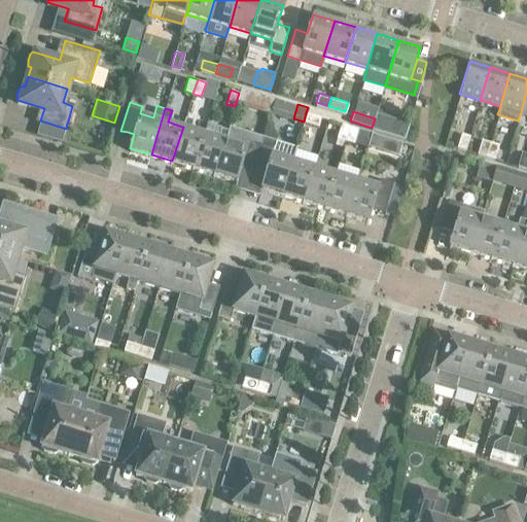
[(304,122),(317,126),(320,116),(306,112),(304,122)]
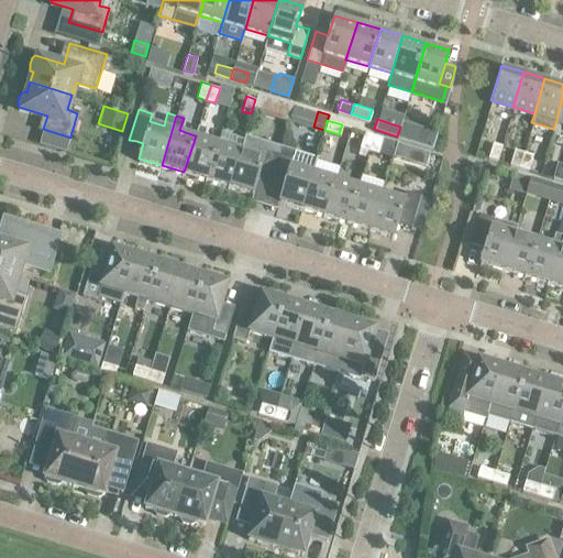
[(195,135),(196,135),(184,172),(207,179),(218,142),(202,138),(206,126),(198,123),(195,135)]
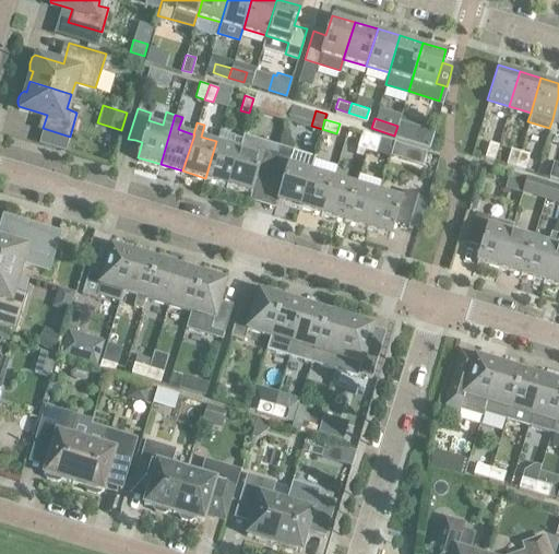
[(219,129),(216,141),(205,178),(228,185),(242,136),(219,129)]
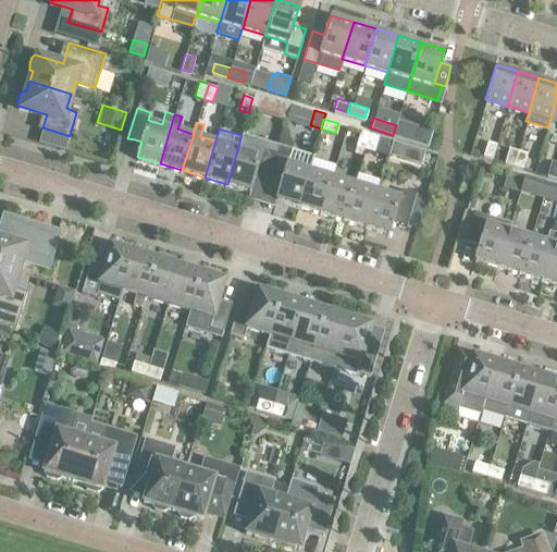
[(366,148),(370,133),(359,130),(355,145),(366,148)]
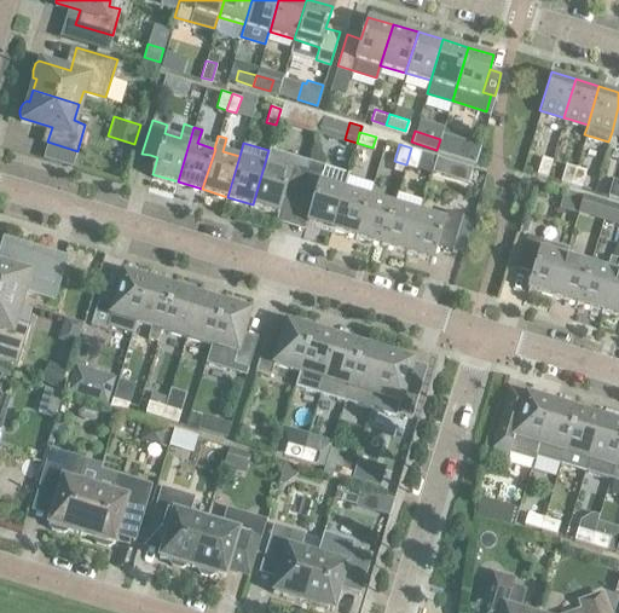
[(268,150),(253,204),(278,212),(283,196),(298,201),(310,158),(270,146),(268,150)]
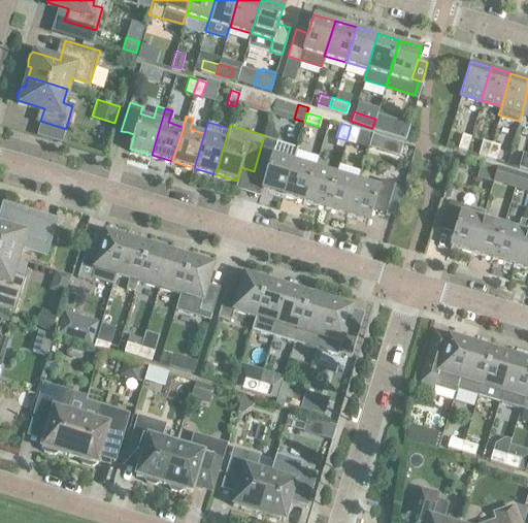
[(358,128),(351,126),(347,140),(354,142),(358,128)]
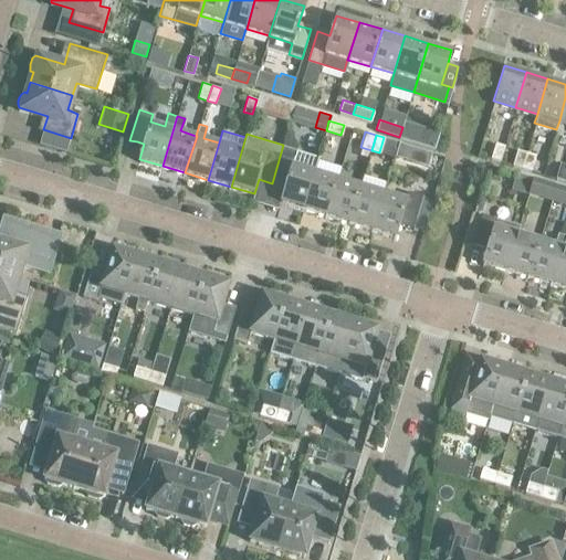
[(399,141),(395,155),(407,159),(411,145),(399,141)]
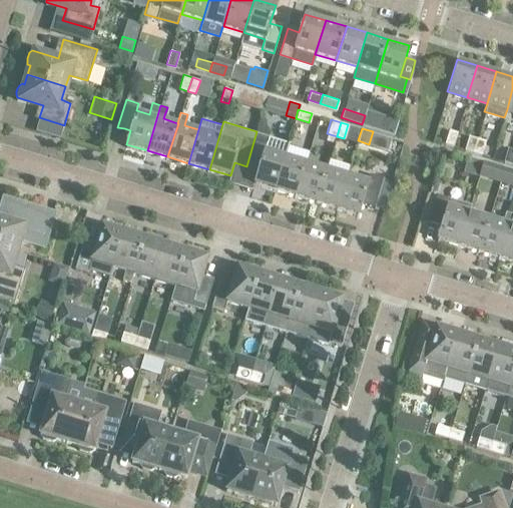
[(453,144),(457,130),(449,128),(445,141),(453,144)]
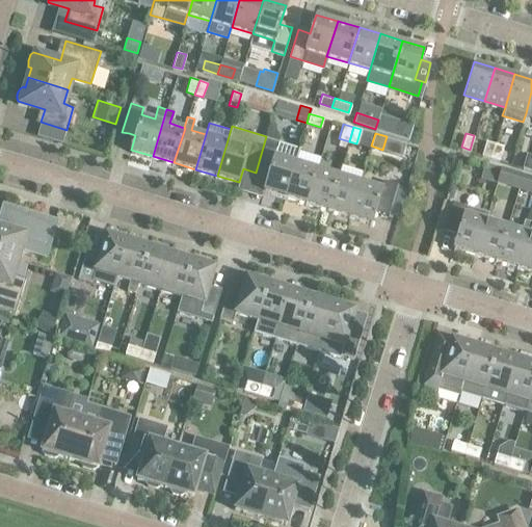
[(300,147),(266,136),(256,173),(267,176),(263,189),(286,196),(296,161),(300,147)]
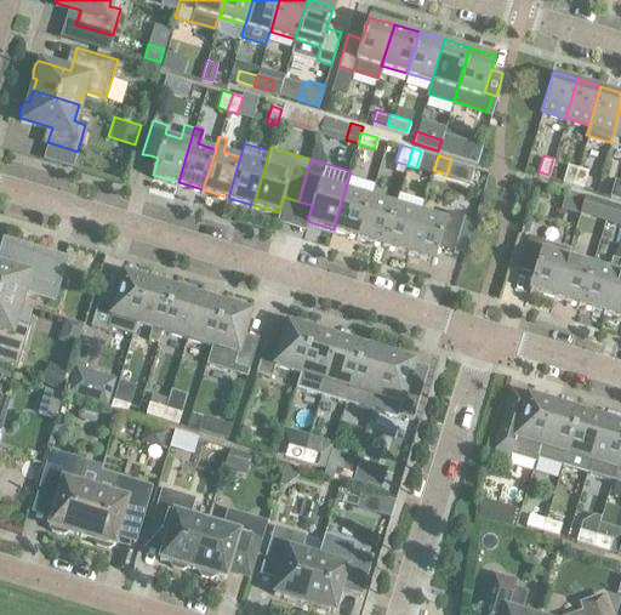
[(567,169),(563,180),(573,182),(577,166),(568,164),(567,169)]
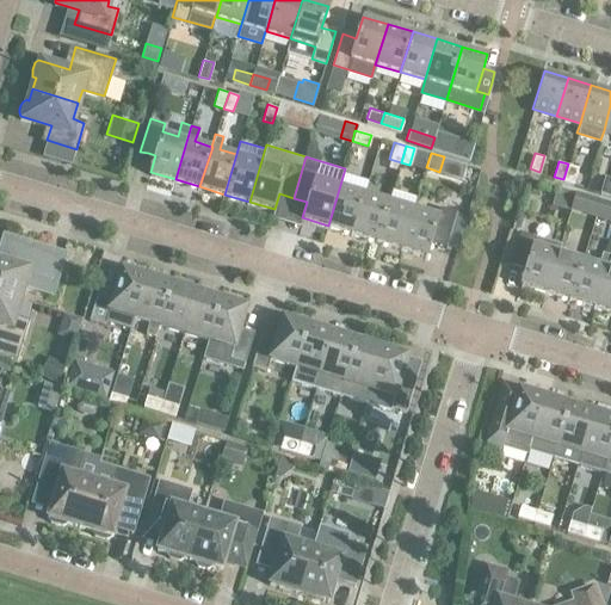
[(578,167),(568,164),(563,179),(573,183),(578,167)]
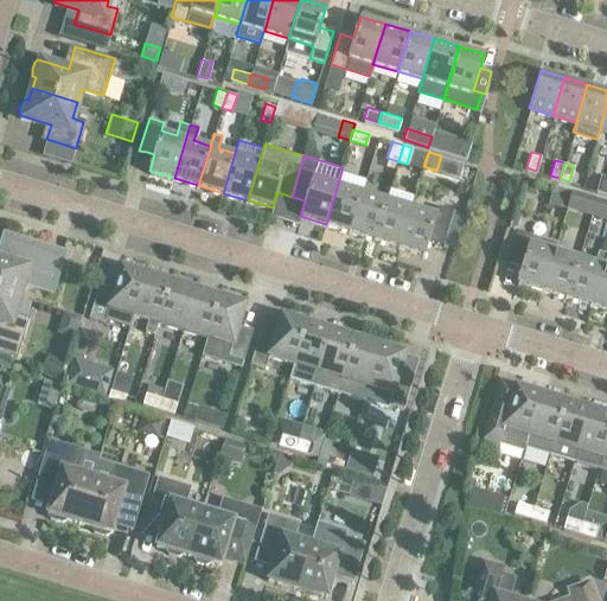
[(606,176),(601,174),(596,190),(606,192),(606,189),(606,176)]
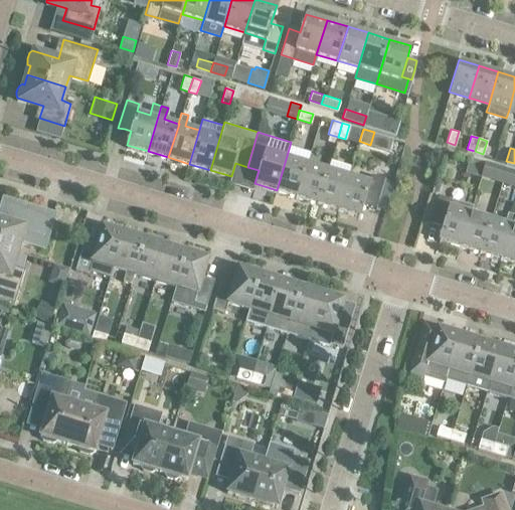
[(308,162),(287,156),(277,190),(297,196),(308,162)]
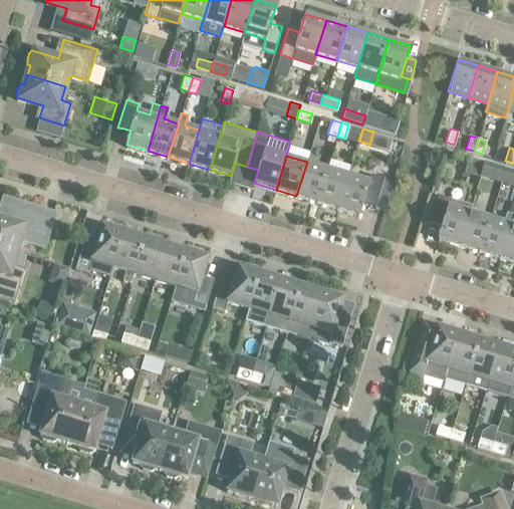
[(484,160),(480,174),(489,177),(493,163),(484,160)]
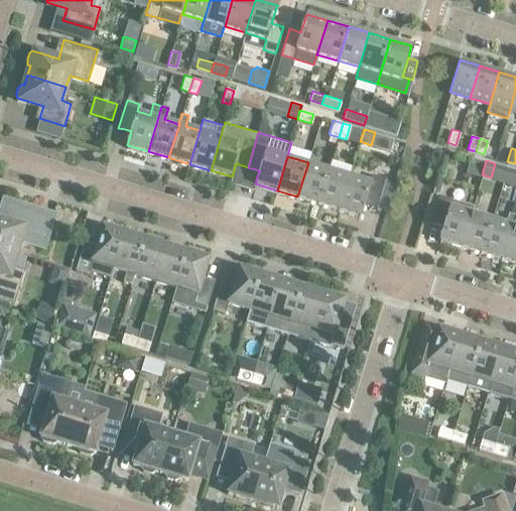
[(308,162),(297,197),(318,203),(329,168),(308,162)]
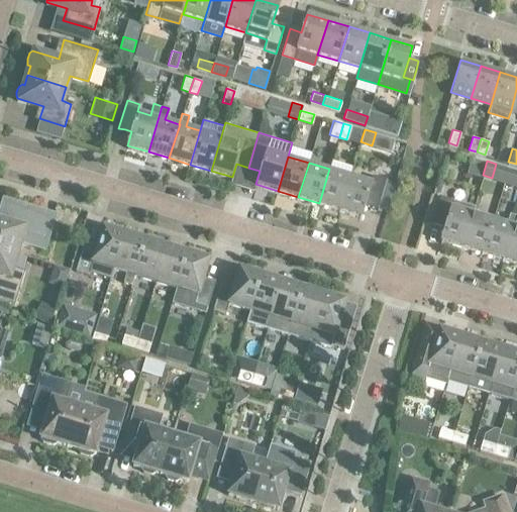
[(329,169),(319,203),(340,209),(350,176),(329,169)]
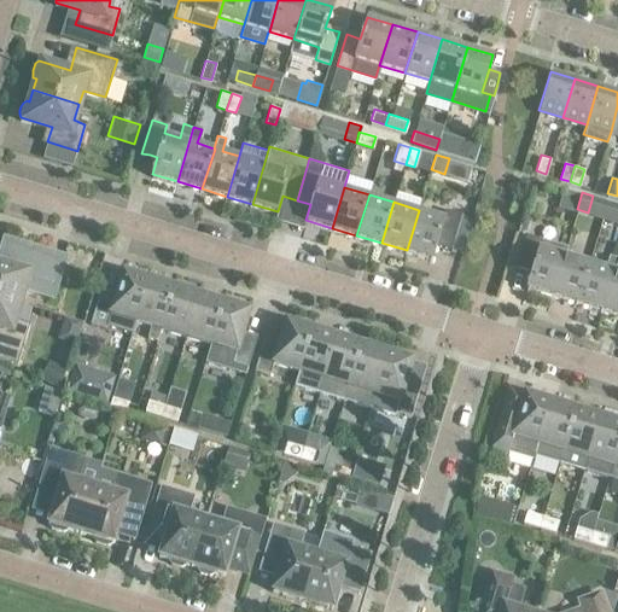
[(419,210),(407,250),(432,258),(437,243),(452,246),(462,213),(445,208),(443,217),(419,210)]
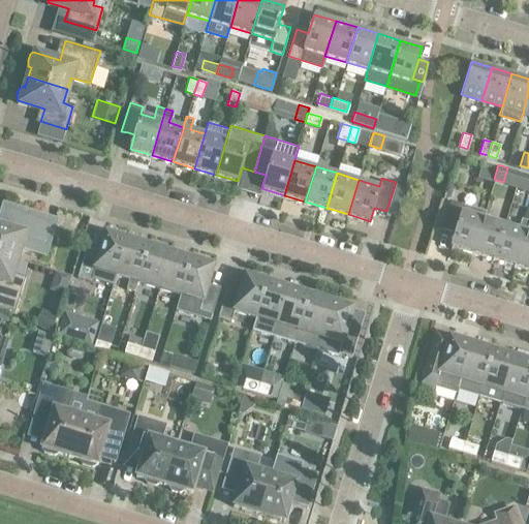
[(485,210),(449,199),(441,227),(454,232),(449,245),(471,252),(481,217),(485,210)]
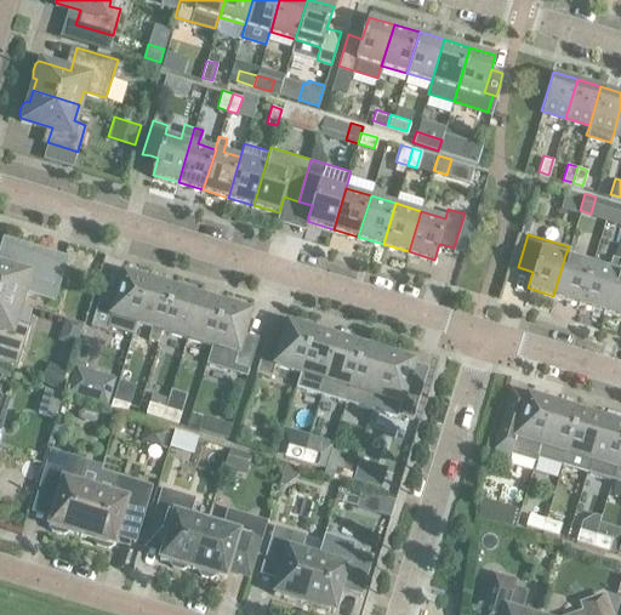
[(53,297),(67,255),(4,235),(0,248),(0,295),(20,301),(23,288),(53,297)]
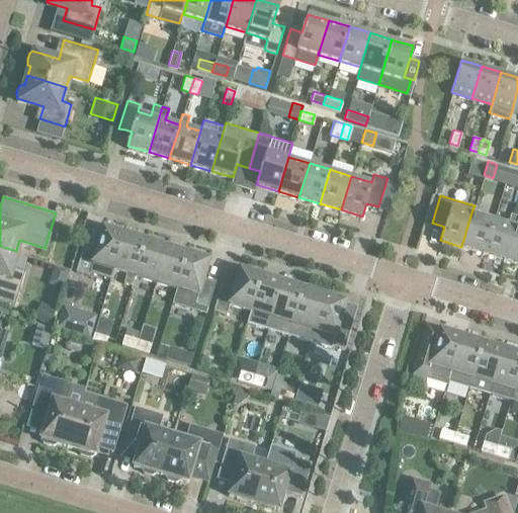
[(508,224),(493,219),(483,253),(504,259),(517,214),(512,211),(508,224)]
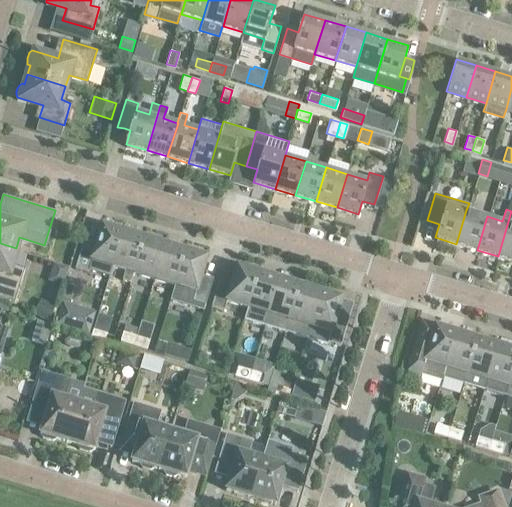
[(487,216),(466,210),(456,244),(477,250),(487,216)]
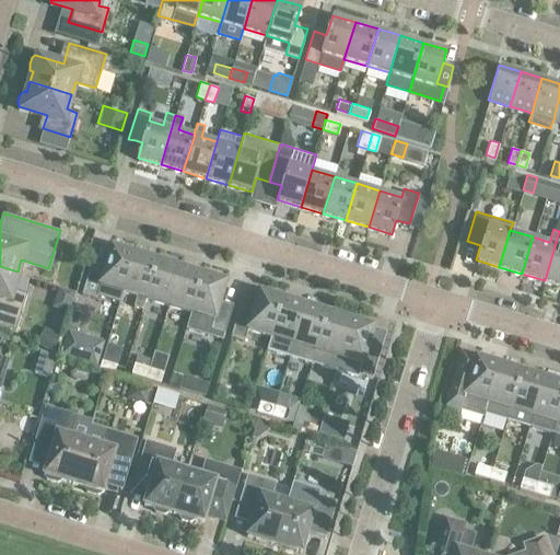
[(559,231),(545,280),(559,285),(559,231)]
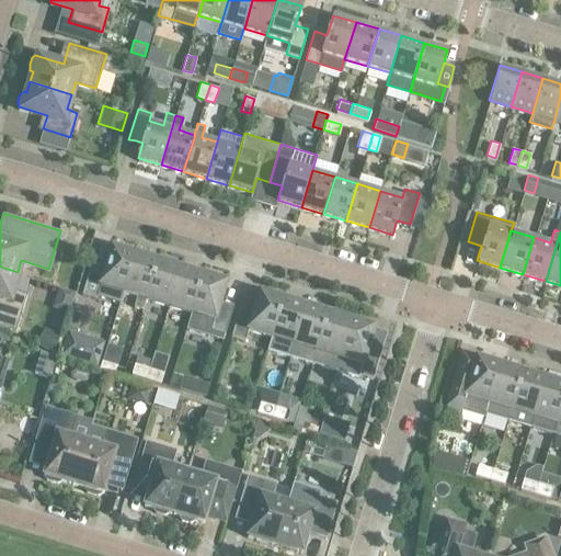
[(92,260),(82,292),(96,296),(98,293),(119,301),(123,290),(136,248),(123,245),(122,249),(111,246),(105,264),(92,260)]
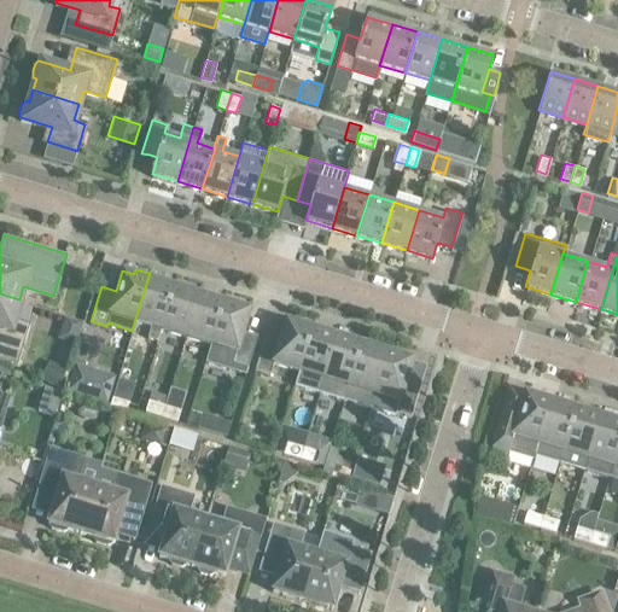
[(150,273),(135,319),(152,324),(149,336),(157,338),(161,326),(173,286),(162,283),(163,278),(150,273)]
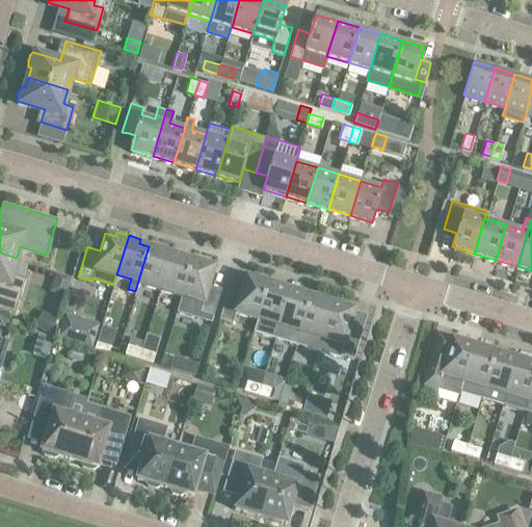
[(158,248),(149,246),(138,281),(160,287),(171,248),(159,244),(158,248)]
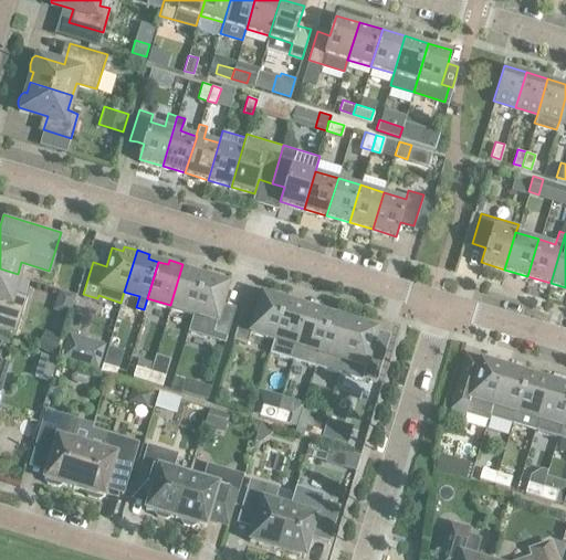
[(182,264),(170,305),(192,313),(205,275),(194,272),(196,267),(182,264)]
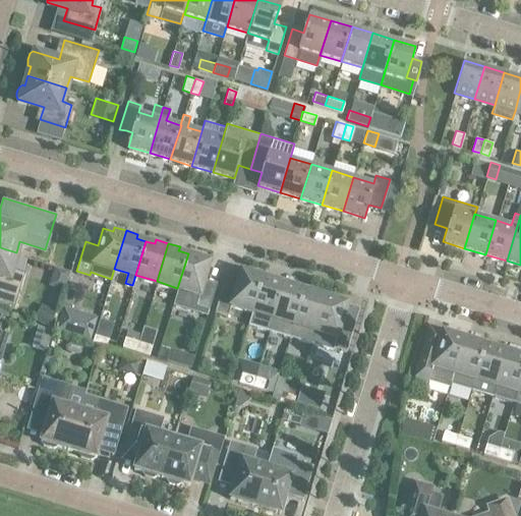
[(16,252),(0,247),(0,301),(14,305),(24,271),(11,267),(16,252)]
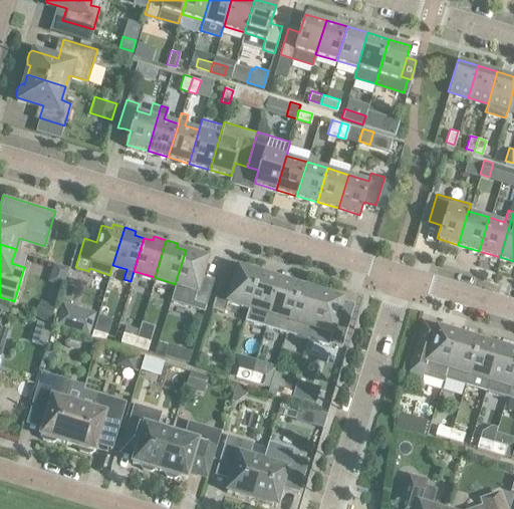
[(175,284),(171,299),(204,309),(214,277),(202,273),(208,253),(196,249),(195,253),(186,250),(175,284)]
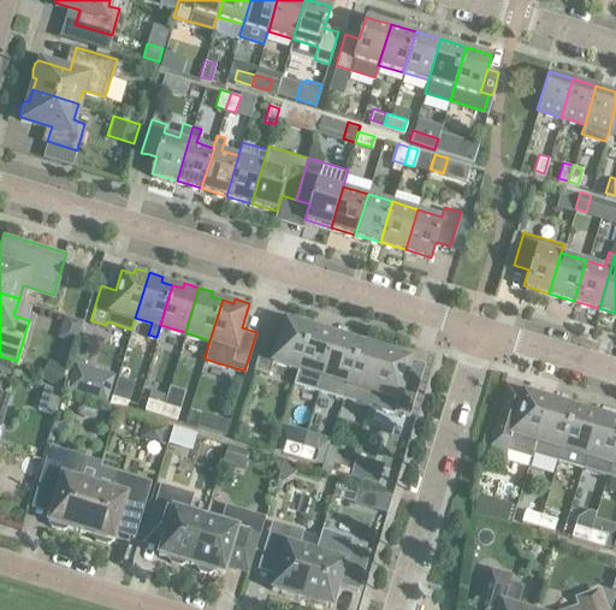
[(298,367),(311,326),(300,323),(301,319),(286,314),(278,339),(264,335),(254,366),(270,371),(273,359),(298,367)]
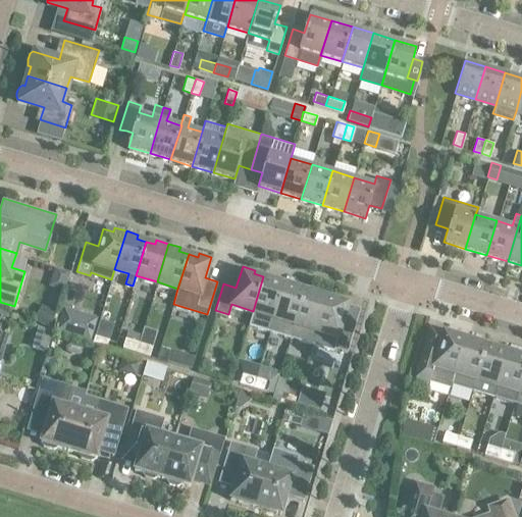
[(263,276),(253,311),(249,323),(270,329),(285,278),(273,275),(272,279),(263,276)]
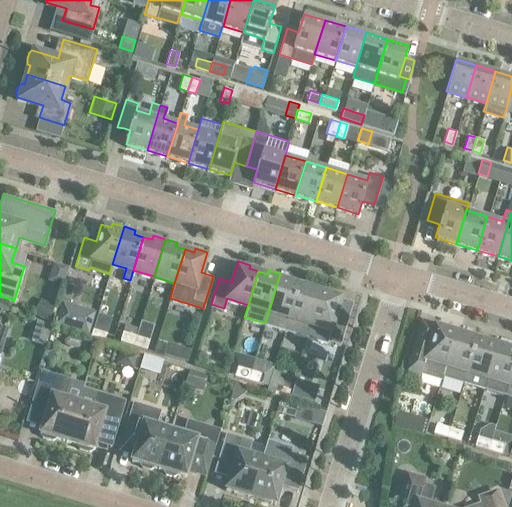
[(291,277),(280,273),(265,323),(285,330),(299,284),(290,281),(291,277)]
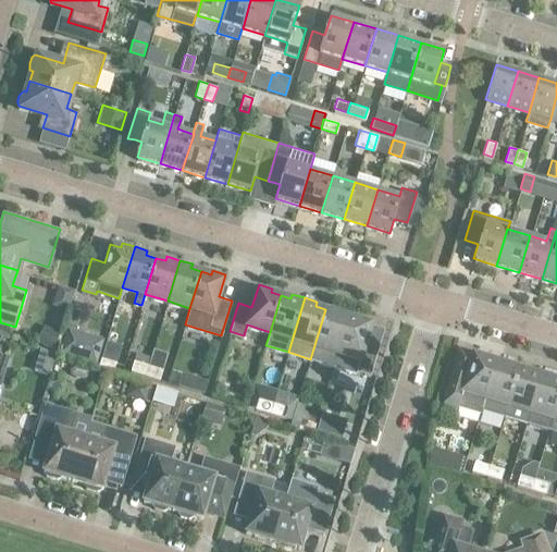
[(325,309),(310,359),(333,366),(349,311),(336,307),(335,311),(325,309)]
